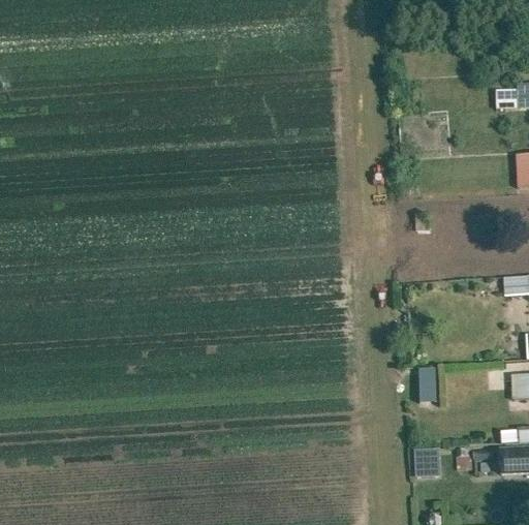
[(528,152),(516,154),(517,187),(528,186),(528,152)]
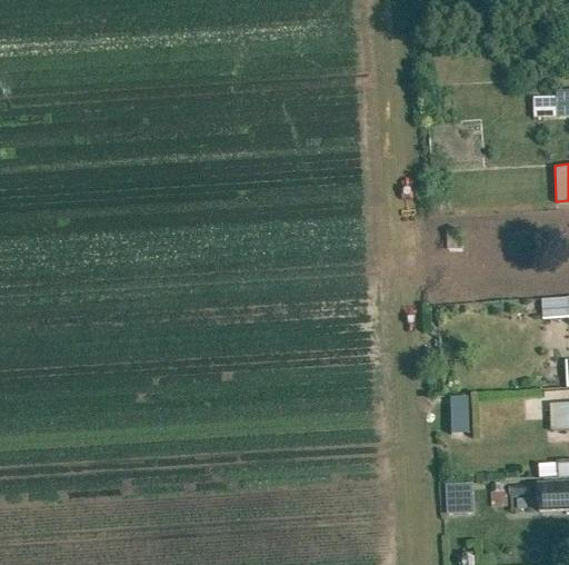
[(568,296),(542,297),(543,319),(568,317),(568,296)]
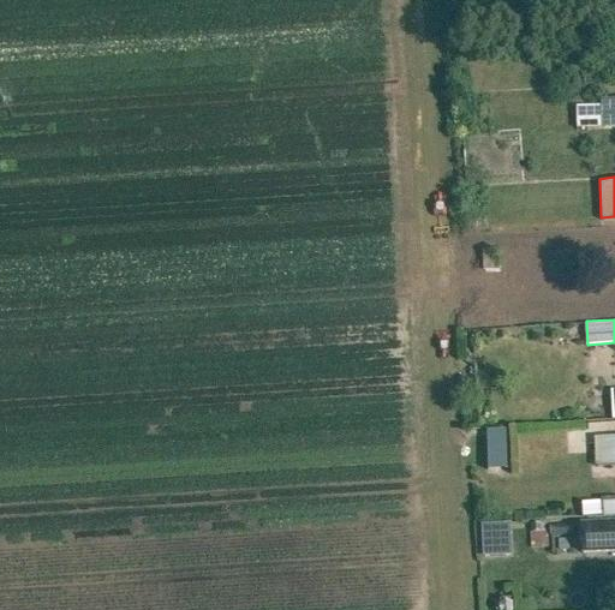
[(487,425),(487,466),(507,465),(506,425),(487,425)]
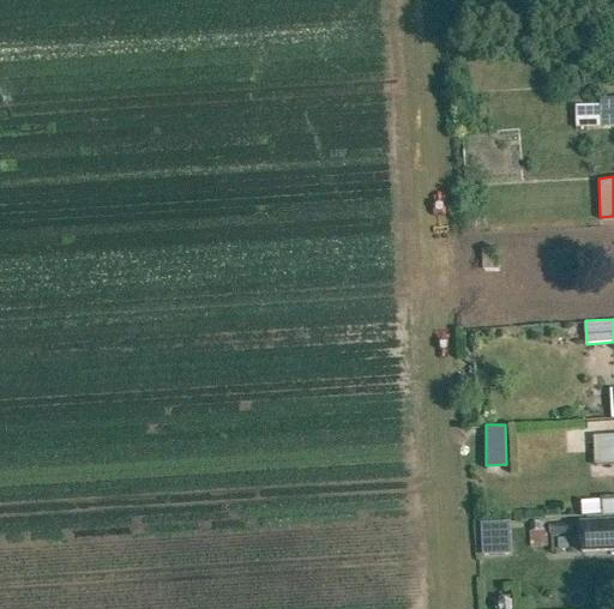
[(613,460),(613,432),(591,434),(593,462),(607,460),(607,462),(613,460)]
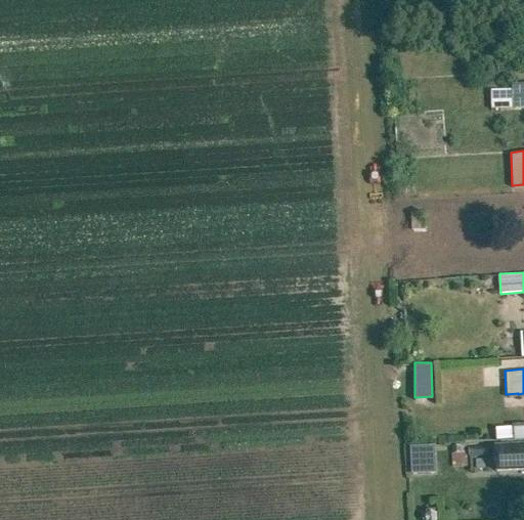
[(523,466),(523,441),(494,442),(495,467),(523,466)]
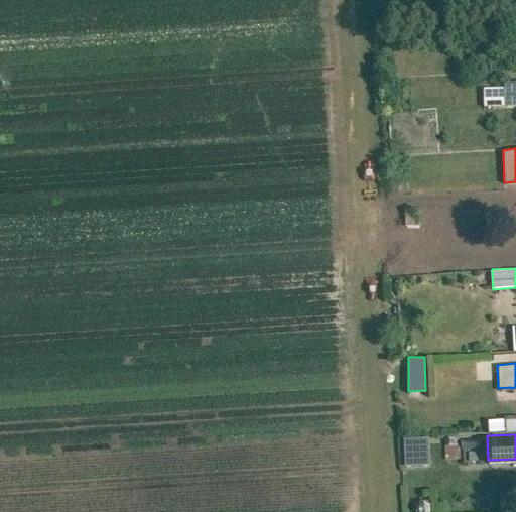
[(428,437),(403,438),(405,466),(429,465),(428,437)]
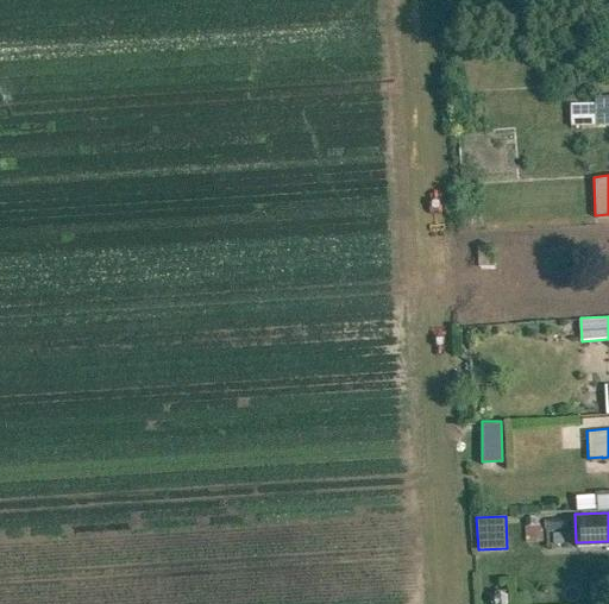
[(565,516),(544,518),(545,528),(566,526),(565,516)]
